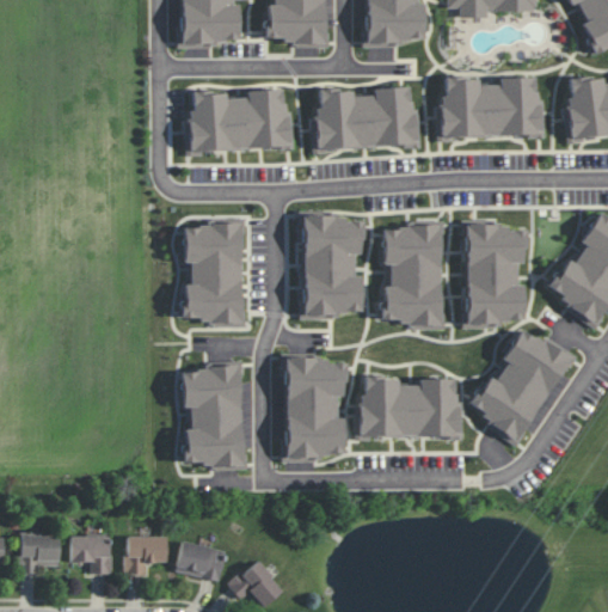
[(183,0),(184,48),(217,48),(217,41),(240,40),(240,4),(234,4),(234,0),(183,0)]
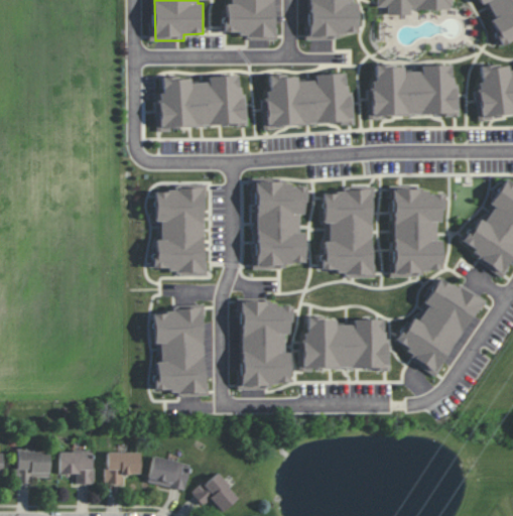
[(233,0),(233,4),(226,4),(226,36),(277,36),(276,0),(233,0)]
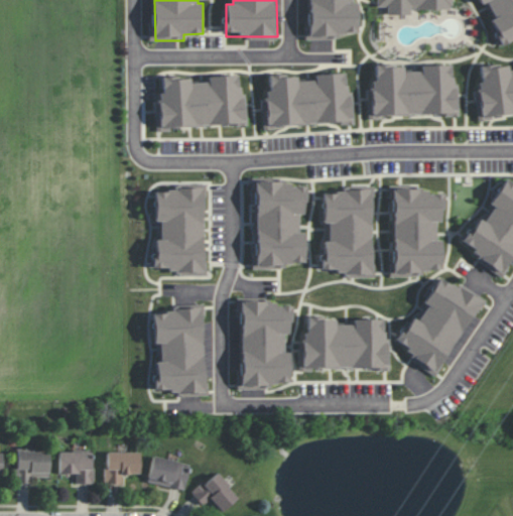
[(310,0),(311,37),(360,36),(360,1),(355,1),(355,0),(310,0)]
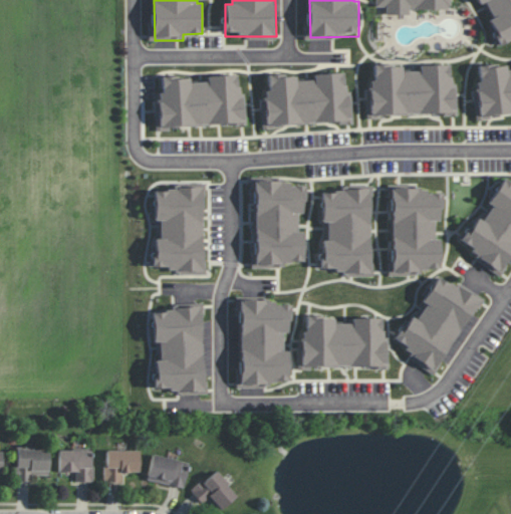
[(377,0),(377,6),(389,6),(389,15),(412,14),(412,9),(453,9),(452,0),(377,0)]
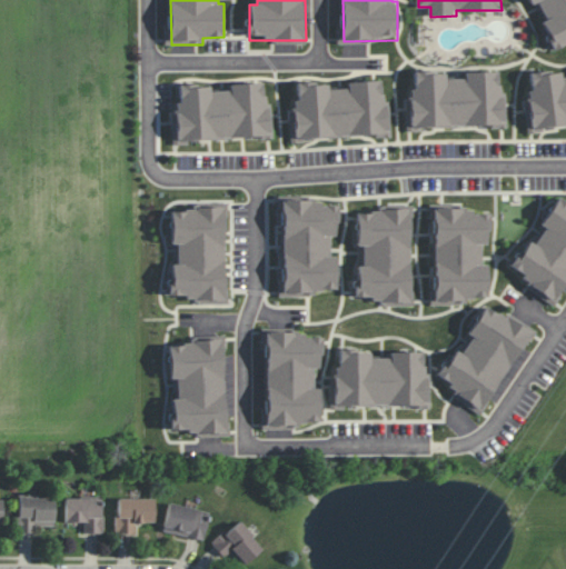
[(565,0),(530,0),(533,5),(536,3),(559,52),(565,49),(565,0)]
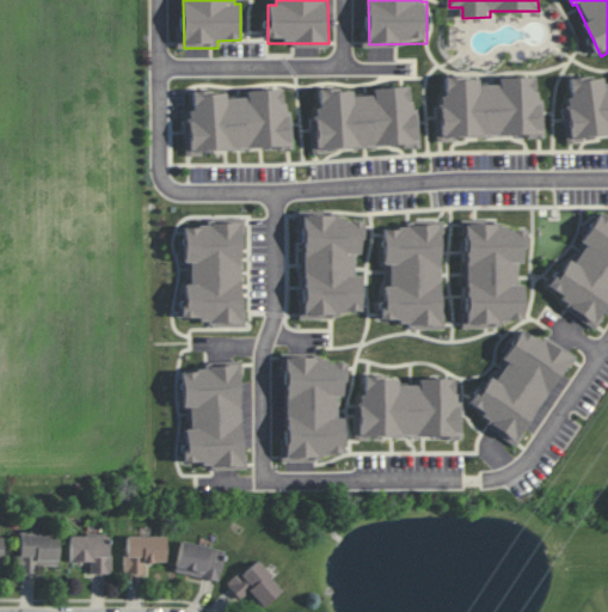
[(607,83),(606,83),(605,75),(566,80),(573,140),(607,135),(607,83)]
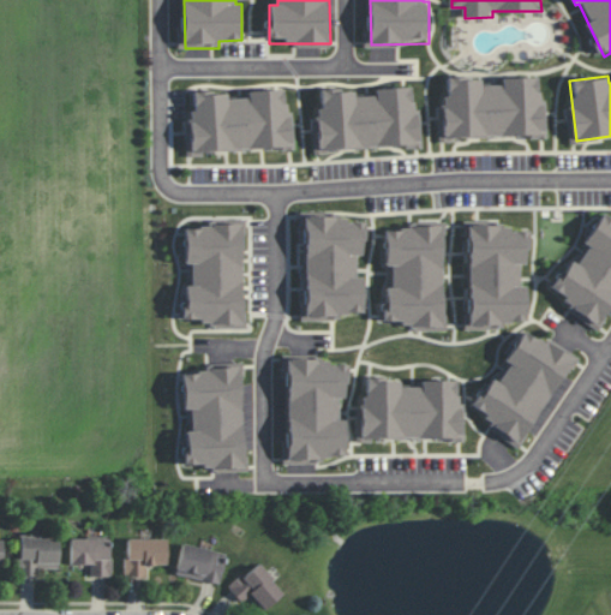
[(544,77),(504,78),(504,84),(483,85),(483,77),(448,79),(449,106),(441,107),(442,139),(534,136),(535,138),(547,138),(544,77)]
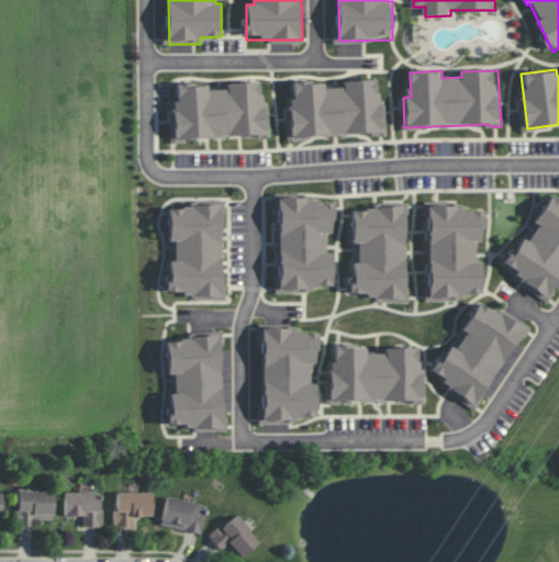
[(389,134),(388,102),(380,102),(379,79),(345,80),(346,87),(326,88),(326,81),(290,83),(292,137),(389,134)]
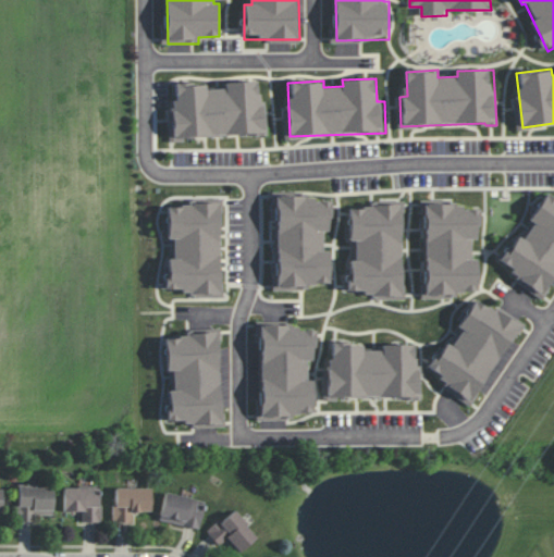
[(176,139),(267,134),(263,81),(226,83),(228,88),(208,89),(208,83),(173,85),(176,139)]
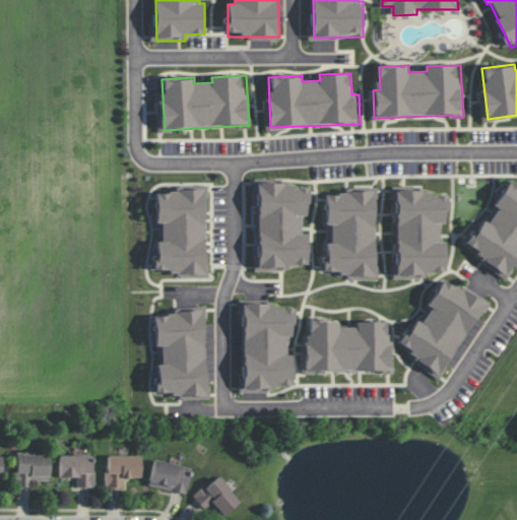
[(516,178),(514,177),(496,206),(500,208),(490,223),(483,219),(468,244),(480,251),(476,258),(508,278),(516,263),(516,178)]
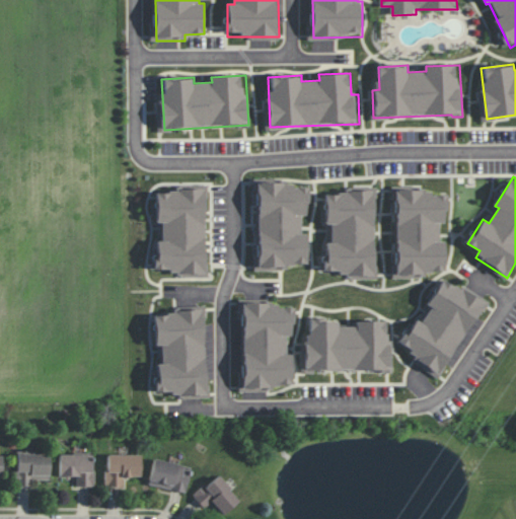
[(259,182),(260,271),(287,271),(287,264),(308,264),(308,233),(303,233),(303,215),(310,214),(309,187),(294,188),(294,181),(259,182)]
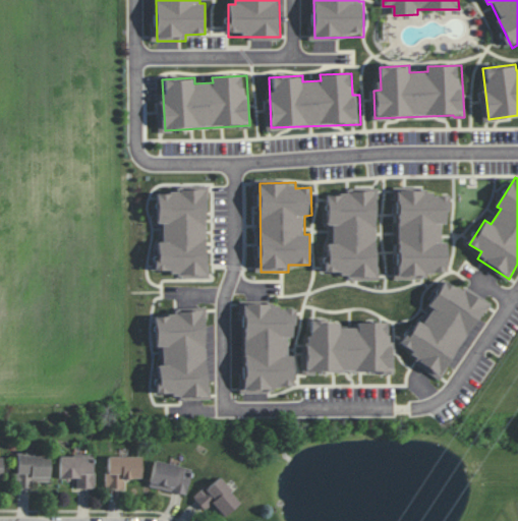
[(158,274),(208,274),(209,188),(178,188),(178,193),(159,193),(159,224),(164,224),(164,242),(158,242),(158,274)]
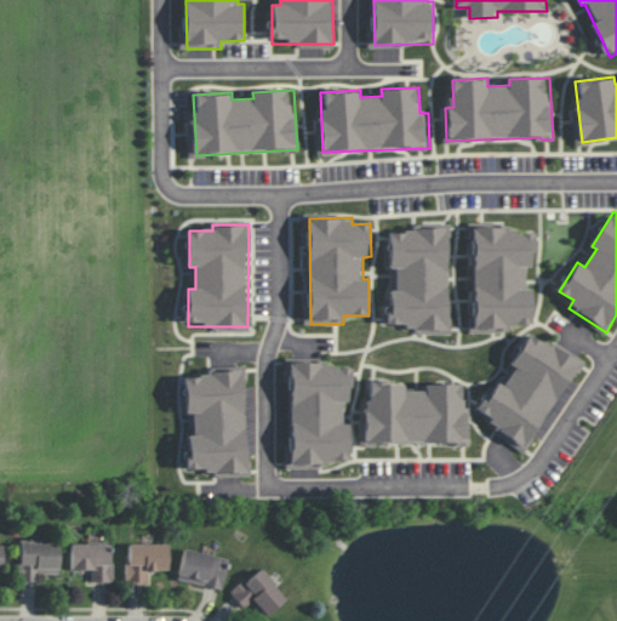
[(533,325),(533,289),(527,289),(527,266),(536,266),(536,233),(516,233),(516,224),(475,224),(476,318),(472,318),(472,332),(506,332),(506,325),(533,325)]
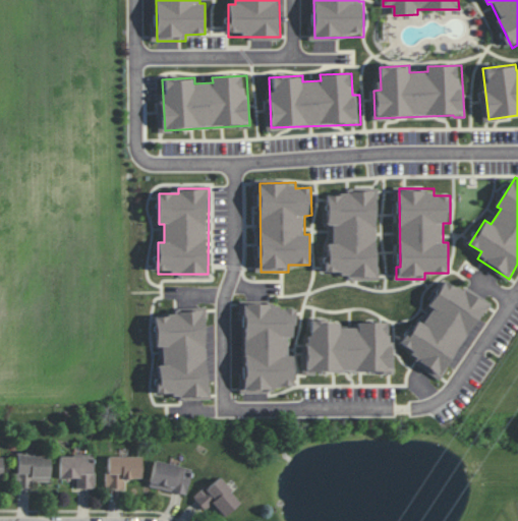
[(328,192),(329,225),(333,225),(333,243),(327,243),(327,272),(342,271),(342,279),(379,279),(378,191),(328,192)]
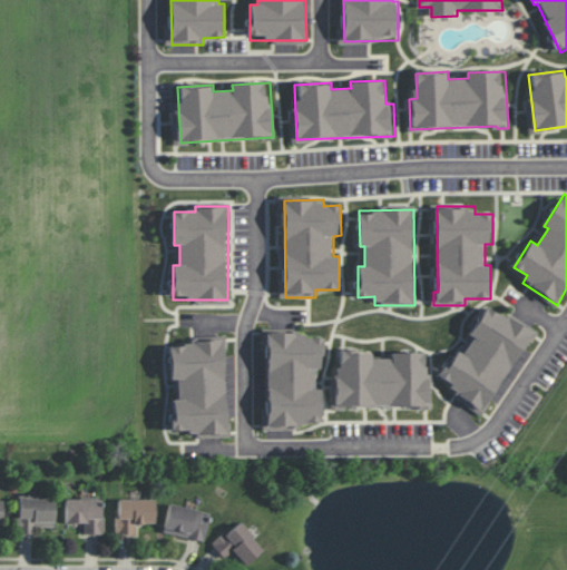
[(539,333),(489,304),(470,335),(475,337),(465,354),(456,350),(437,382),(486,411),(526,343),(533,345),(539,333)]
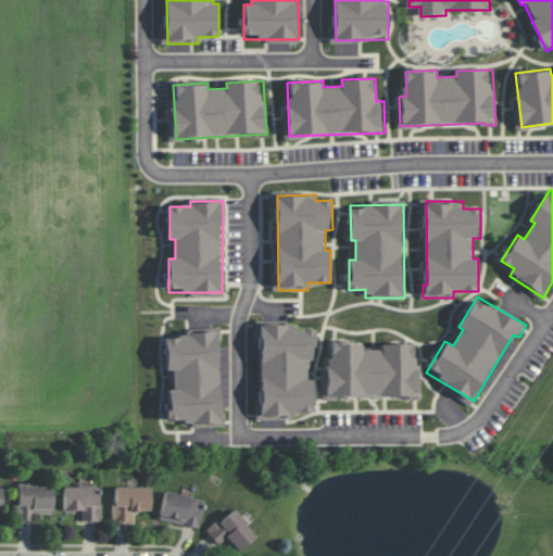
[(261,325),(262,419),(291,419),(291,413),(314,413),(314,379),(309,379),(309,359),(316,359),(315,329),(299,329),(299,325),(261,325)]
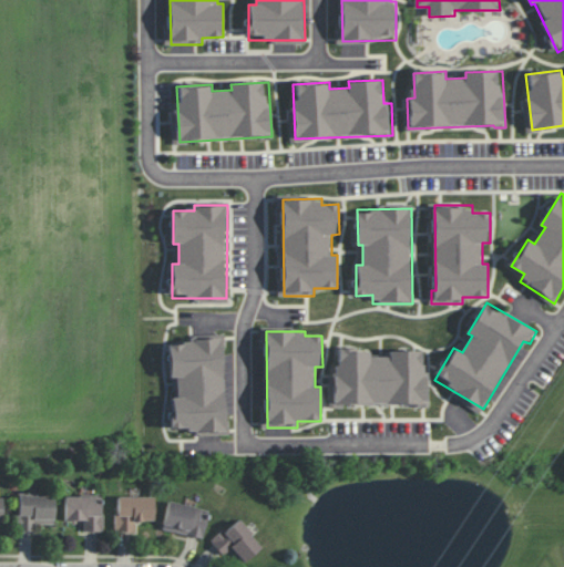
[(173,433),(228,431),(225,336),(191,337),(191,343),(171,343),(172,378),(178,378),(178,398),(172,398),(173,433)]
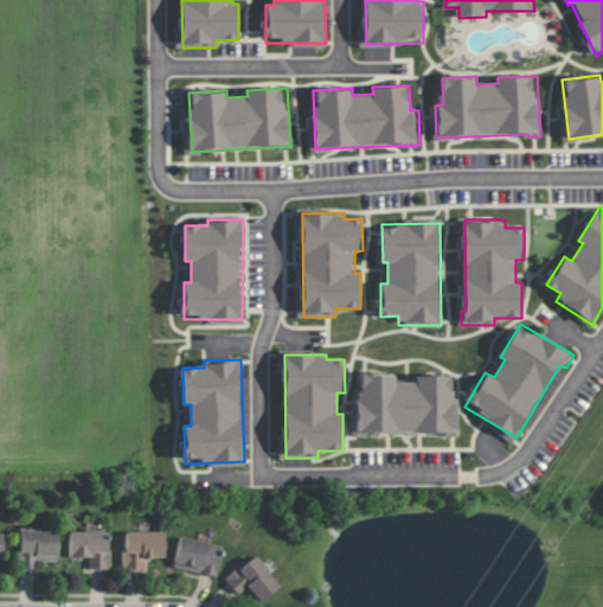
[(457,375),(417,376),(417,382),(396,382),(396,375),(358,375),(358,434),(457,433),(457,375)]
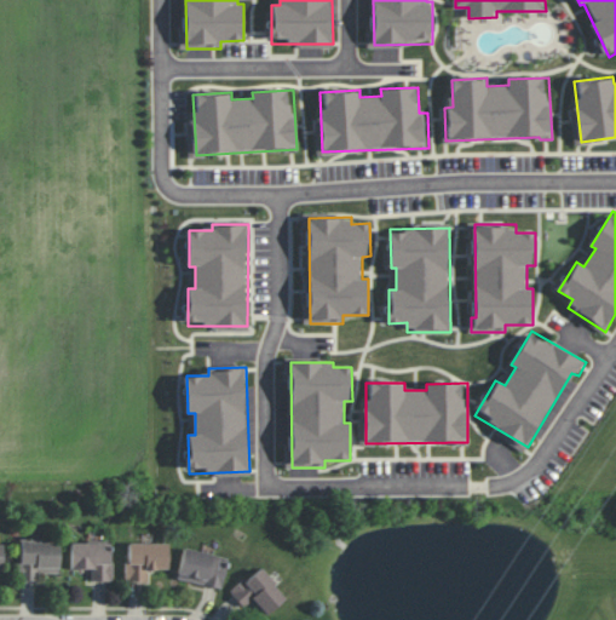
[(62,573),(62,543),(21,543),(22,580),(40,580),(40,573),(62,573)]
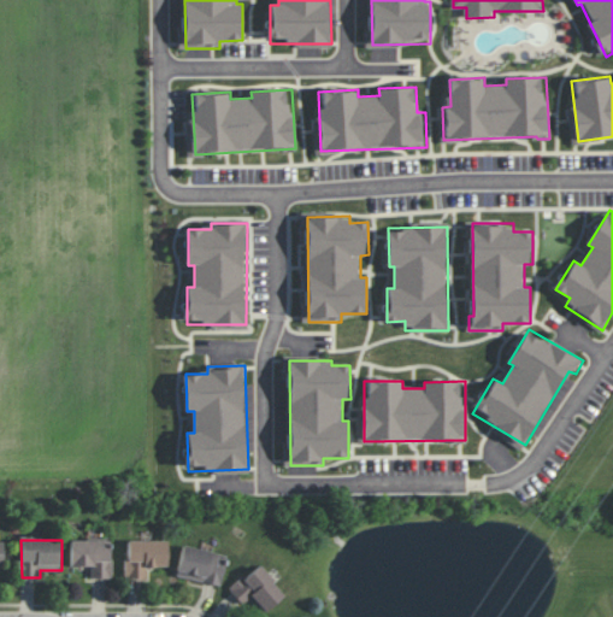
[(93,579),(115,579),(113,540),(72,541),(74,566),(93,566),(93,579)]
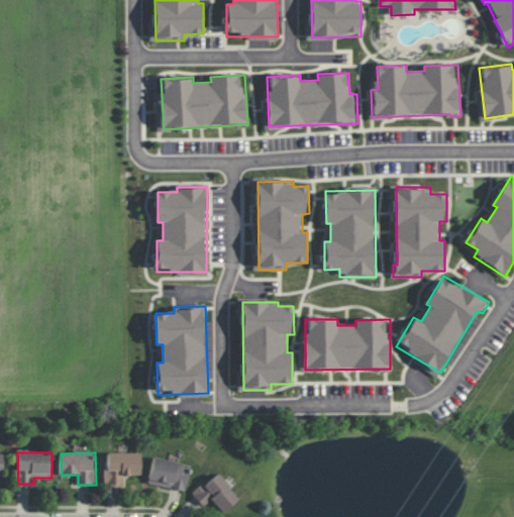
[(124,485),(124,475),(141,475),(142,453),(108,452),(107,485),(124,485)]
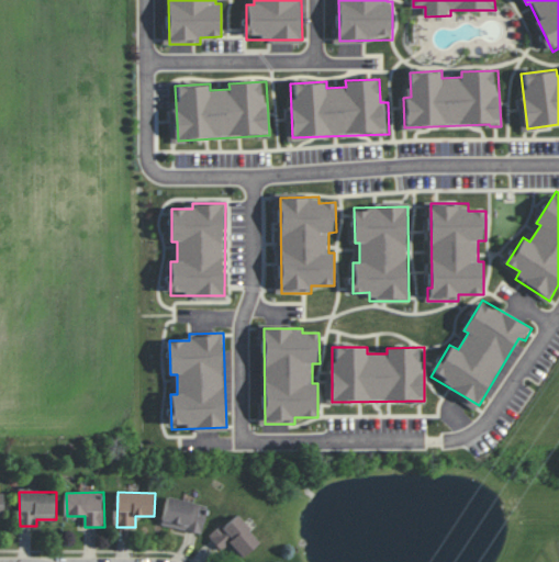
[(203,534),(210,505),(169,496),(163,525),(203,534)]
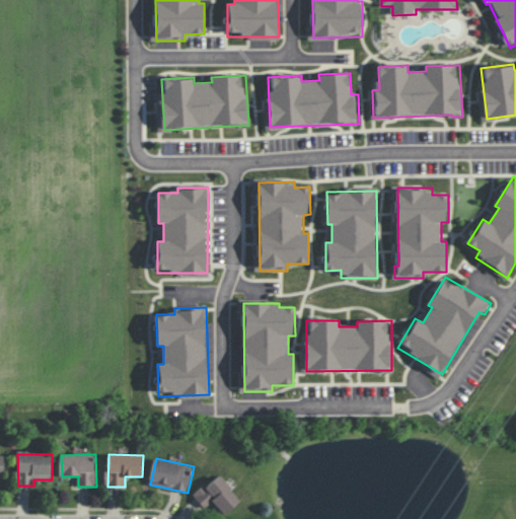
[(195,496),(206,509),(211,504),(223,517),(242,500),(220,474),(195,496)]
